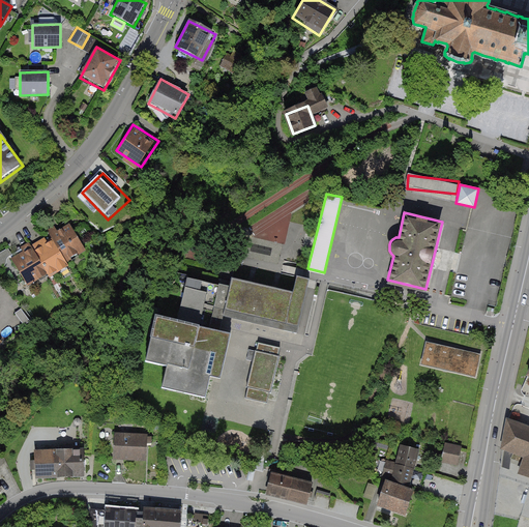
[(70,218),(51,231),(72,263),(92,251),(70,218)]
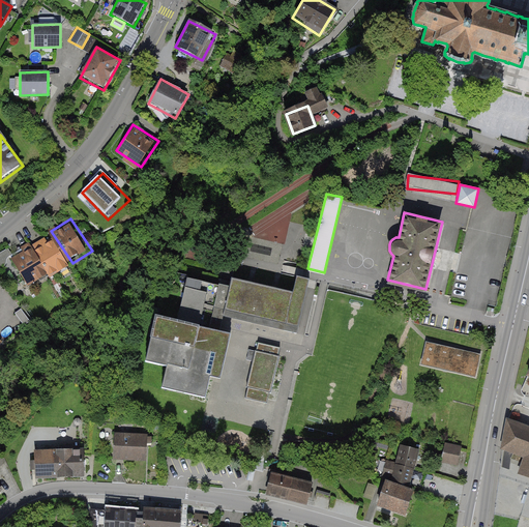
[(51,231),(32,243),(54,275),(72,263),(51,231)]
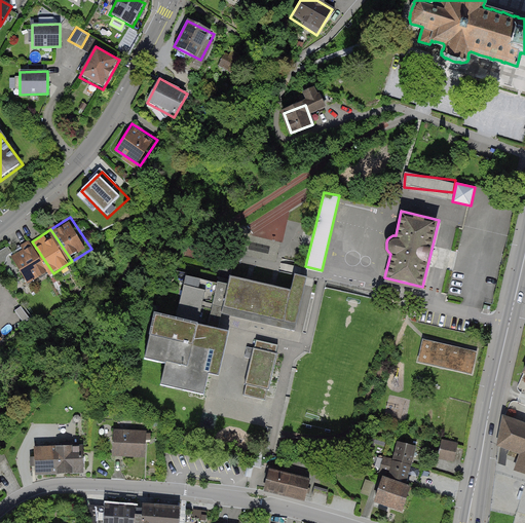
[(32,241),(13,254),(35,286),(53,273),(32,241)]
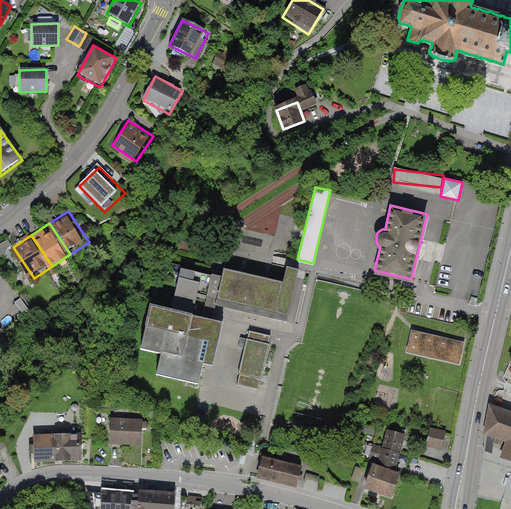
[(282,283),(226,270),(219,299),(286,316),(297,268),(286,266),(282,283)]
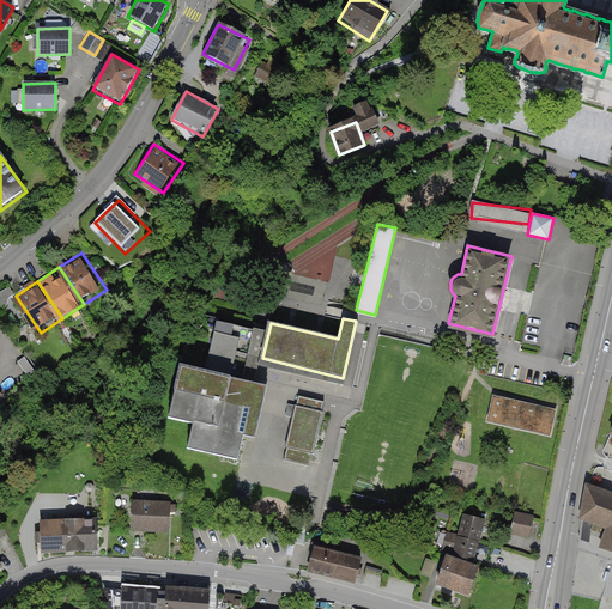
[(254,379),(266,333),(216,321),(204,367),(176,361),(164,414),(192,421),(186,445),(237,457),(243,432),(254,436),(267,383),(254,379)]
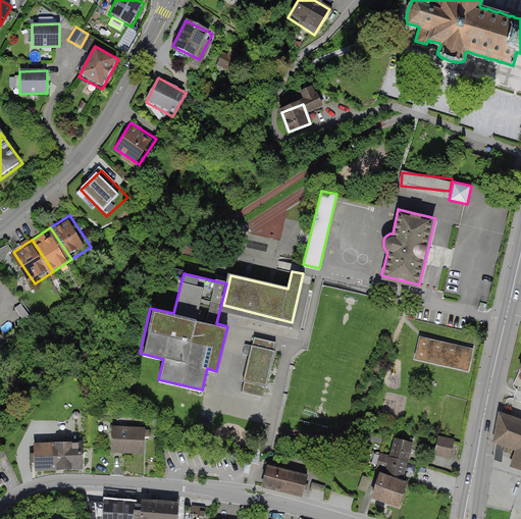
[(262,395),(275,341),(254,335),(252,344),(245,342),(243,352),(250,354),(241,390),(262,395)]
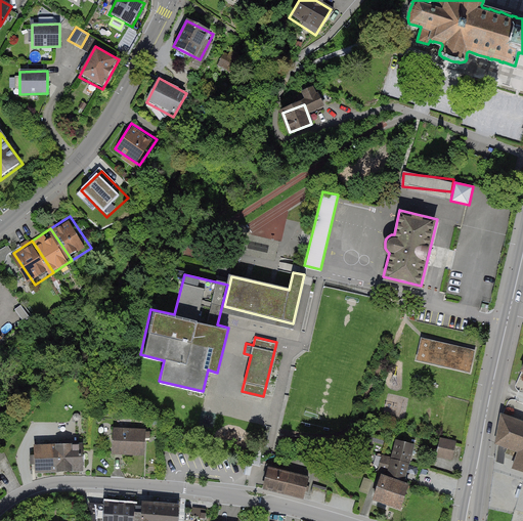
[(475,350),(420,337),(415,359),(471,372),(475,350)]
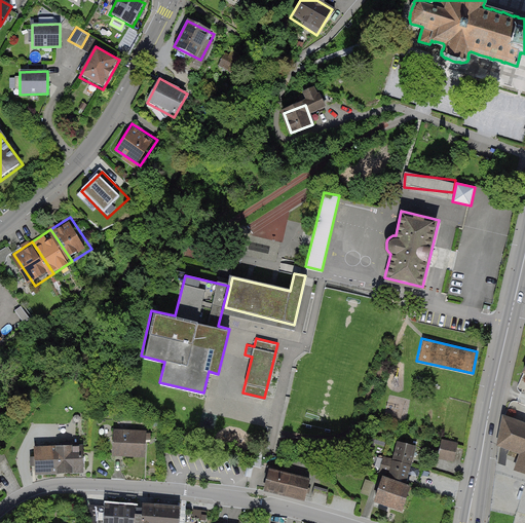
[(520,451),(513,471),(524,475),(524,424),(507,418),(497,443),(520,451)]
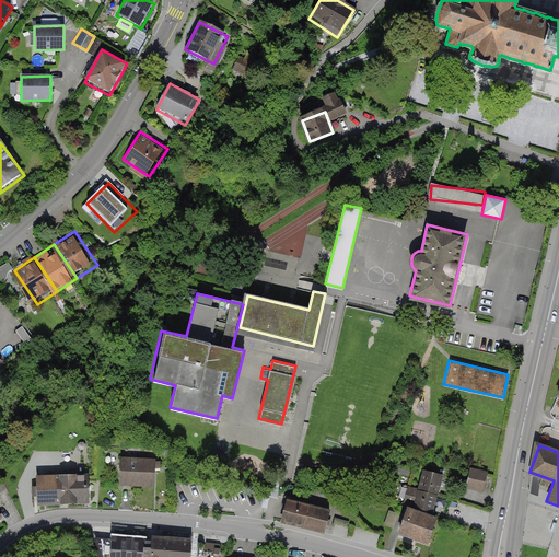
[(154,460),(121,459),(120,486),(153,487),(154,460)]
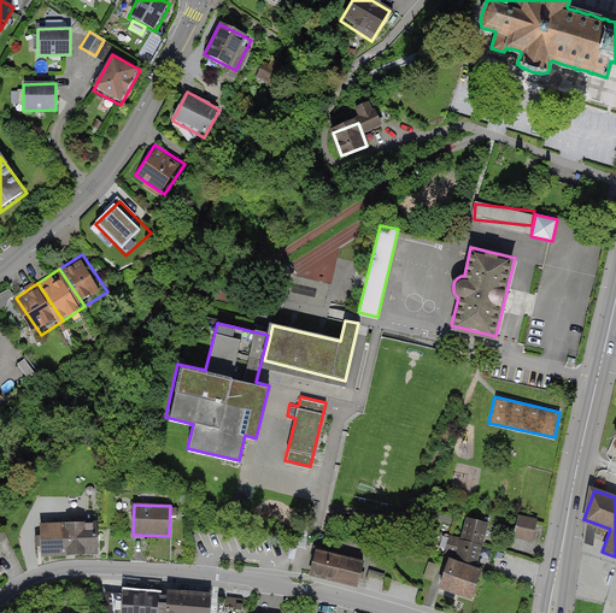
[(537,519),(516,514),(511,534),(532,538),(537,519)]
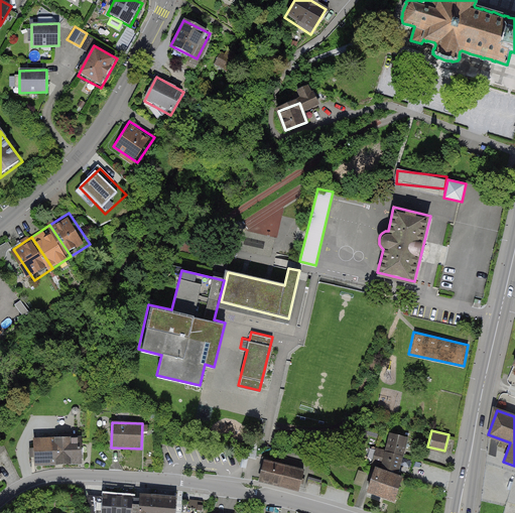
[(60,436),(45,436),(45,437),(33,438),(34,446),(30,446),(30,450),(34,450),(34,462),(81,461),(80,435),(70,436),(70,432),(60,432),(60,436)]
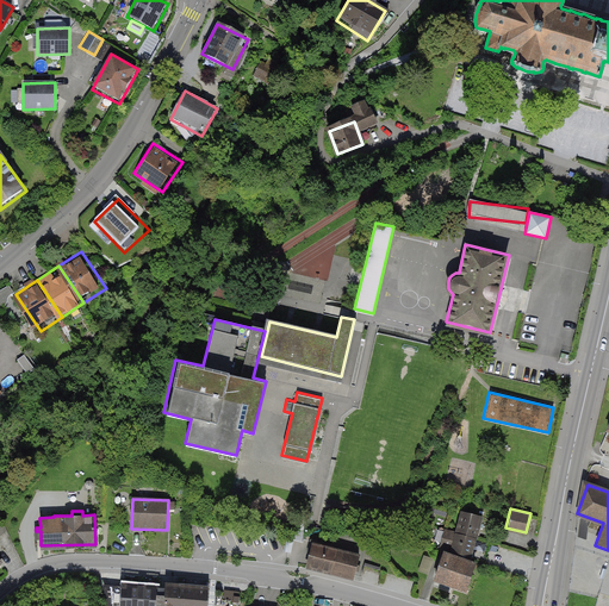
[(478,538),(483,518),(458,512),(452,532),(478,538)]
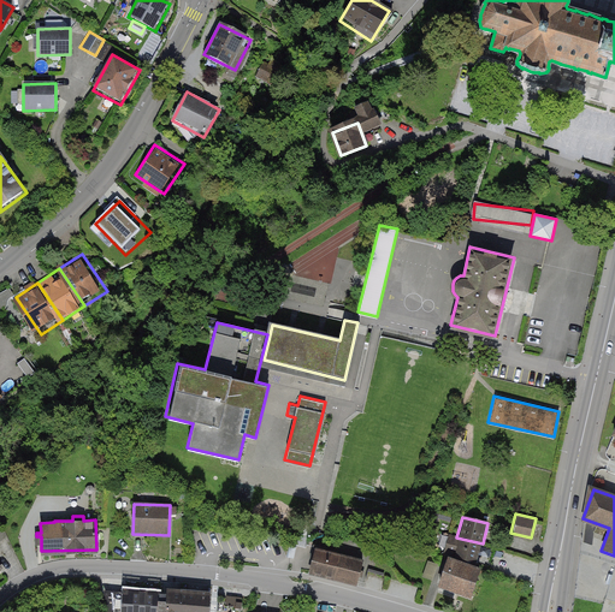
[(478,565),(483,544),(456,538),(451,559),(478,565)]
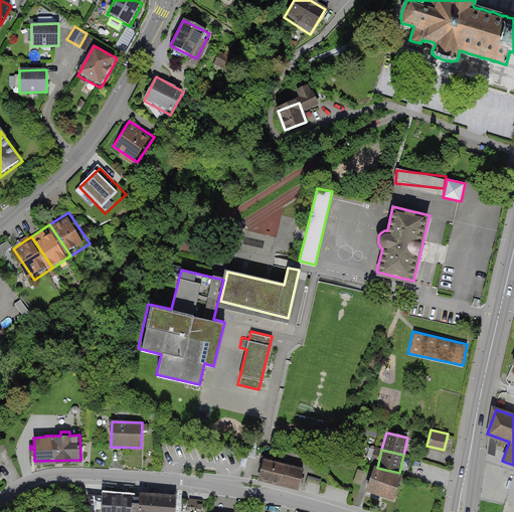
[(264,457),(259,477),(299,488),(304,468),(264,457)]
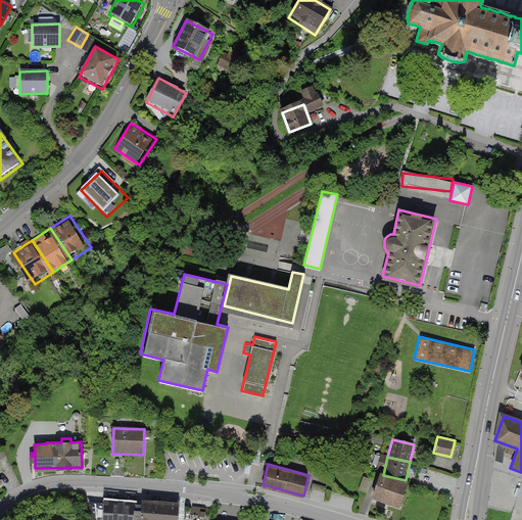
[(408,515),(416,487),(380,477),(372,504),(408,515)]
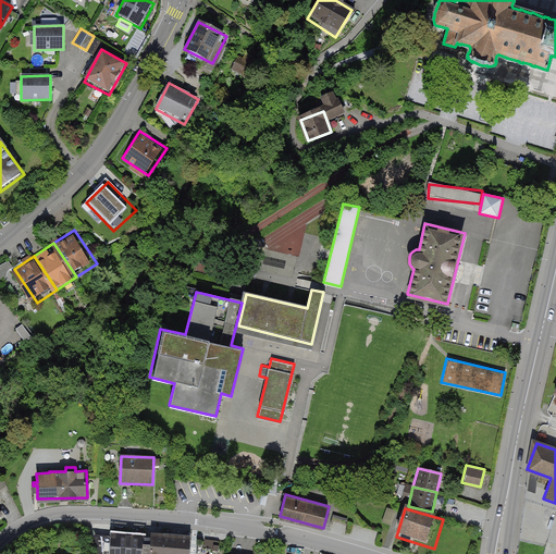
[(138,553),(140,531),(115,530),(114,553),(138,553)]
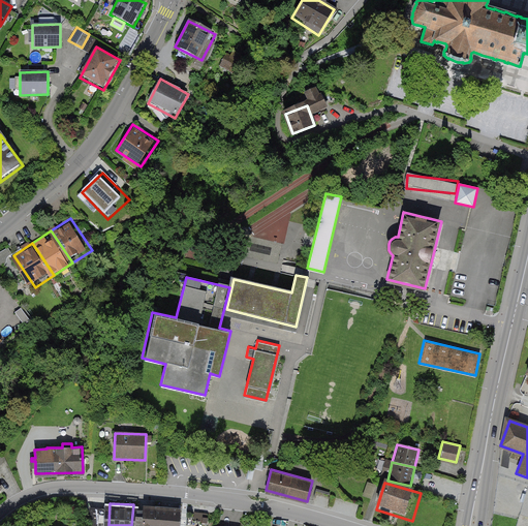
[(155,525),(157,505),(133,504),(131,525),(155,525)]
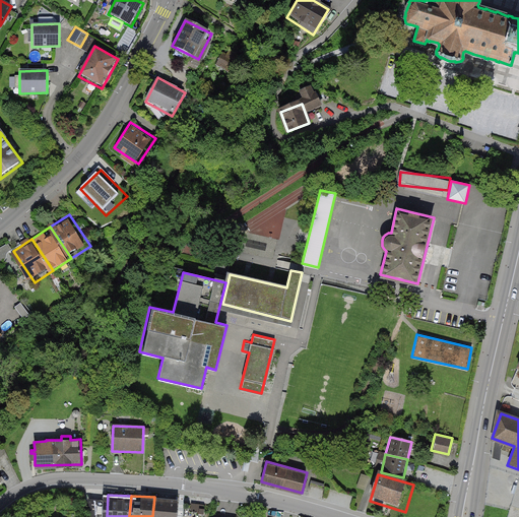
[(176,516),(178,498),(154,497),(152,516),(176,516)]
